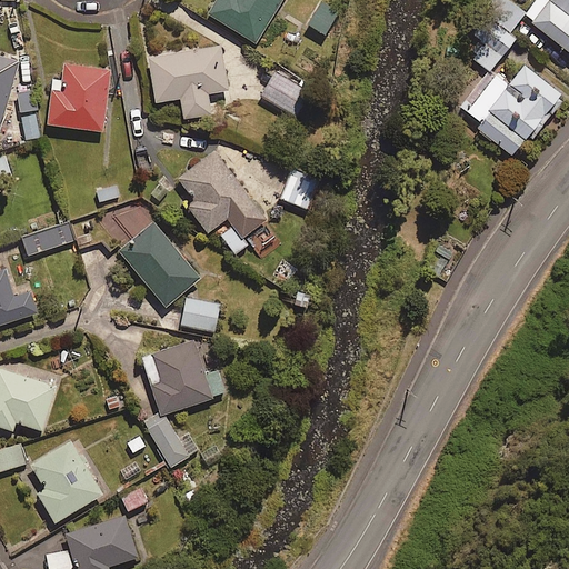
[(281,0),(216,0),(209,13),(257,42),(281,0)]
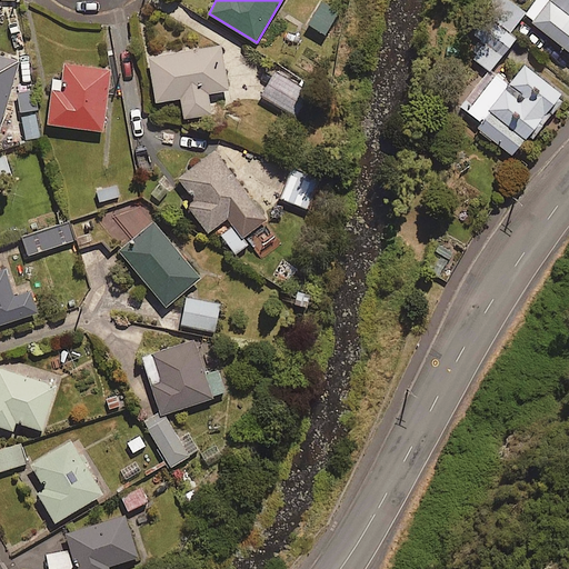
[(526,12),(510,0),(501,0),(493,10),(513,27),(526,12)]
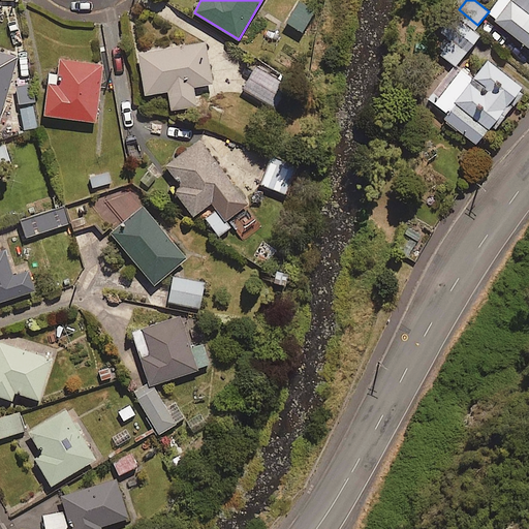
[(528,0),(499,0),(489,14),(528,45),(528,0)]
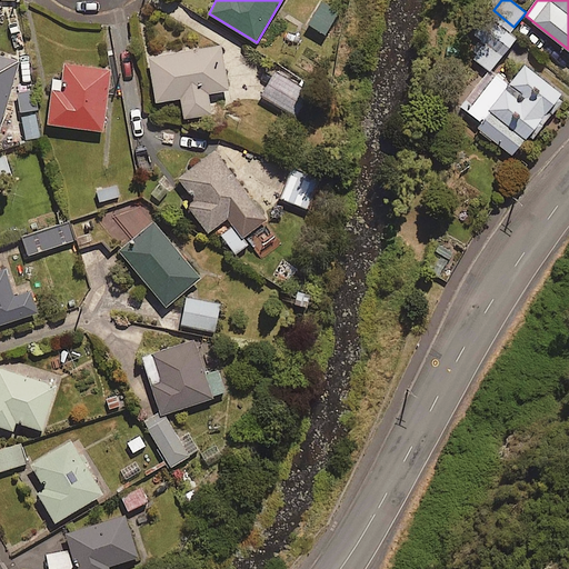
[(339,10),(320,2),(310,27),(329,35),(339,10)]
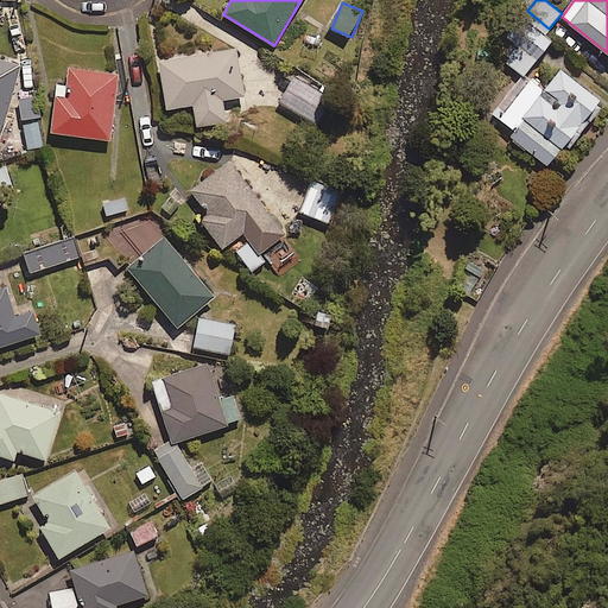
[(550,40),(532,27),(507,61),(525,74),(550,40)]
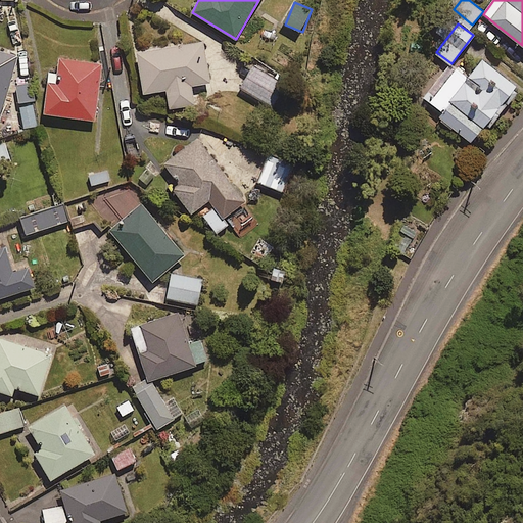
[(210,82),(204,42),(137,51),(143,93),(167,89),(170,108),(194,104),(192,85),(210,82)]
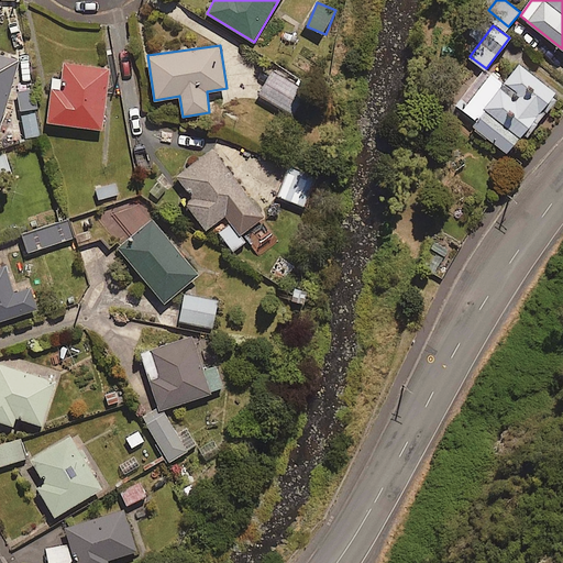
[(0,128),(1,128),(21,57),(0,50),(0,128)]
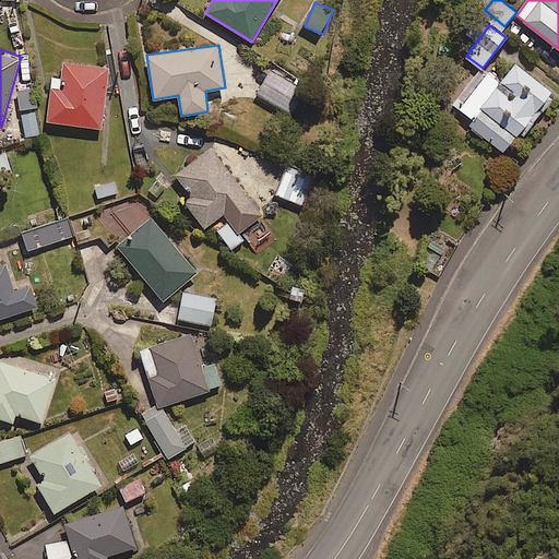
[(109,68),(63,62),(60,87),(51,86),(47,121),(102,128),(109,68)]
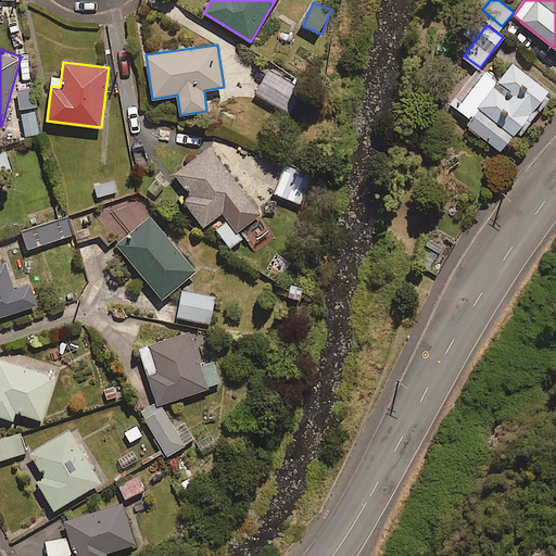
[(467,124),(501,152),(508,143),(510,146),(552,95),(514,63),(496,84),(479,68),(451,103),(470,119),(467,124)]
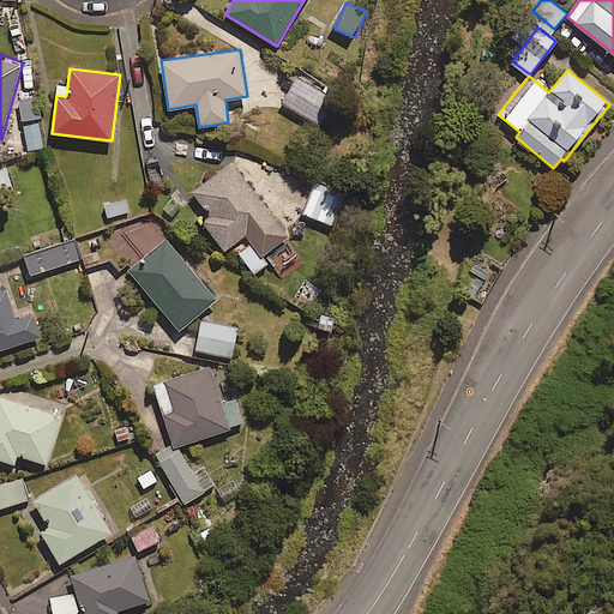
[(336,98),(299,77),(283,103),(319,125),(336,98)]
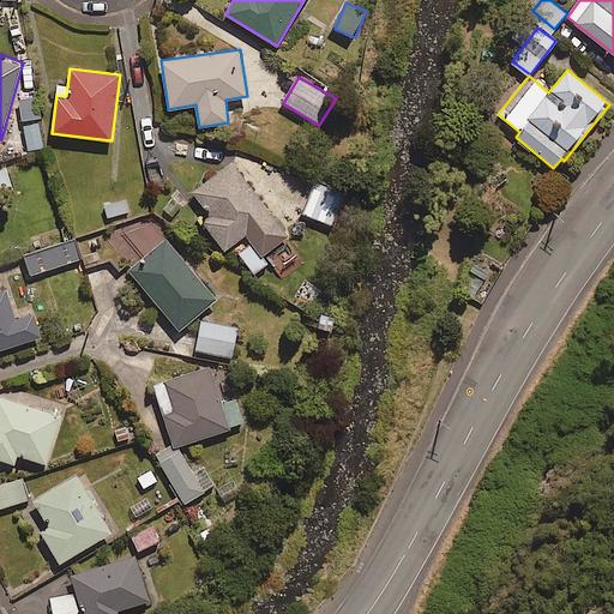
[(47,118),(44,95),(20,98),(23,120),(47,118)]
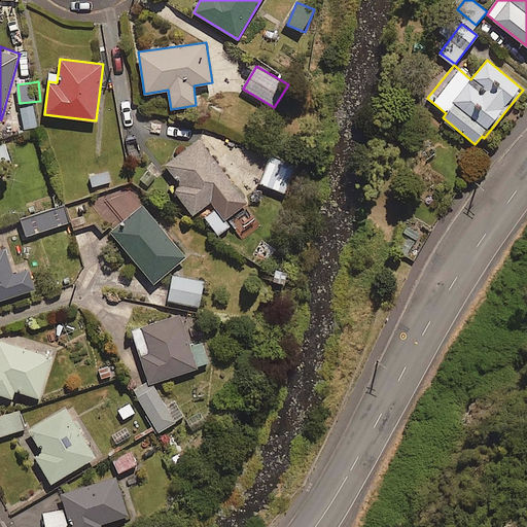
[(247,203),(199,140),(166,165),(183,187),(176,192),(192,215),(211,201),(216,208),(205,216),(218,234),(231,224),(226,218),(247,203)]
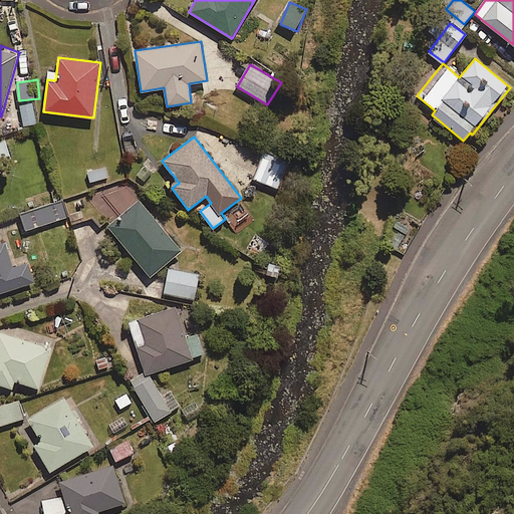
[(0,163),(10,160),(5,141),(0,142),(0,163)]
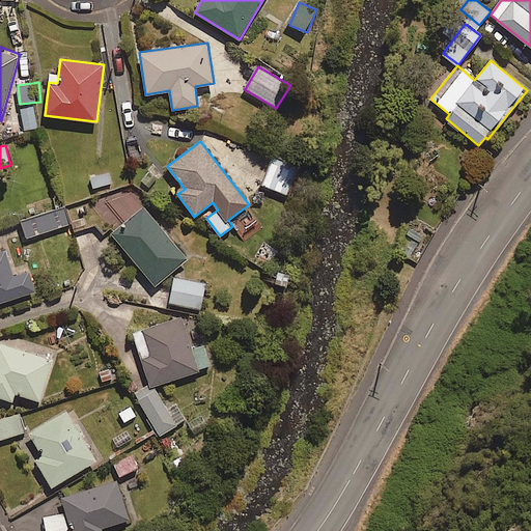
[(299,165),(274,155),(262,185),(287,194),(299,165)]
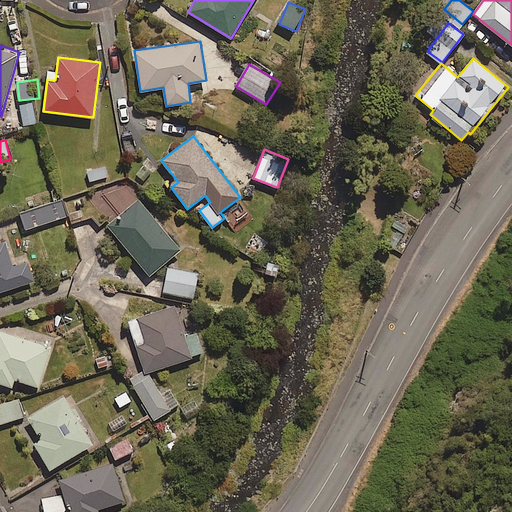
[(185,246),(143,196),(108,225),(150,275),(185,246)]
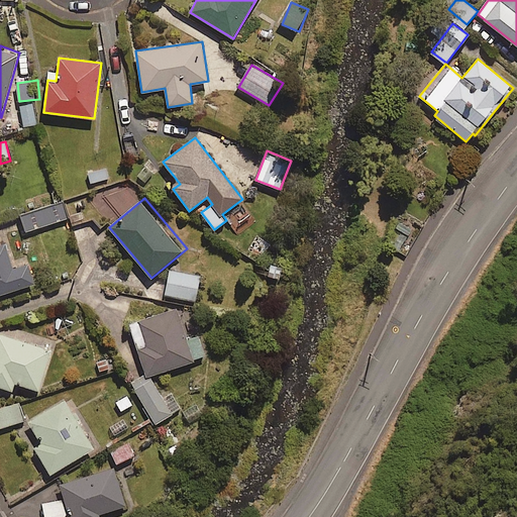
[(69,217),(64,202),(21,217),(26,231),(69,217)]
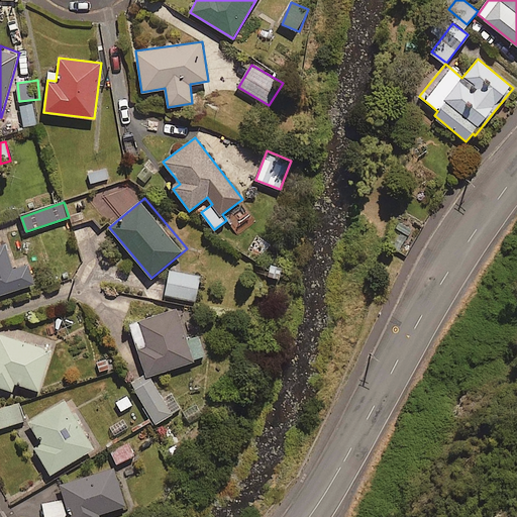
[(14,268),(6,242),(0,244),(0,294),(34,284),(28,264),(14,268)]
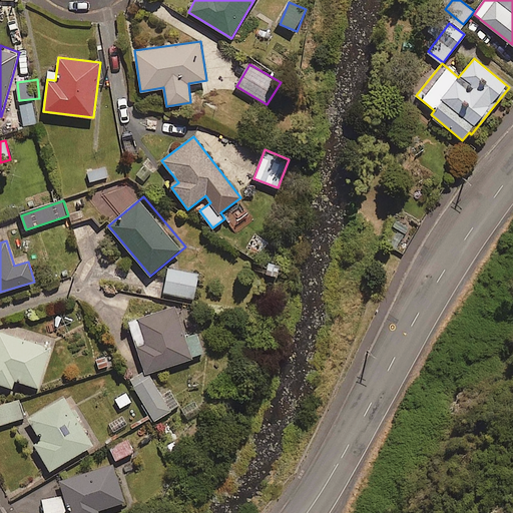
[(198,274),(168,268),(163,293),(193,299),(198,274)]
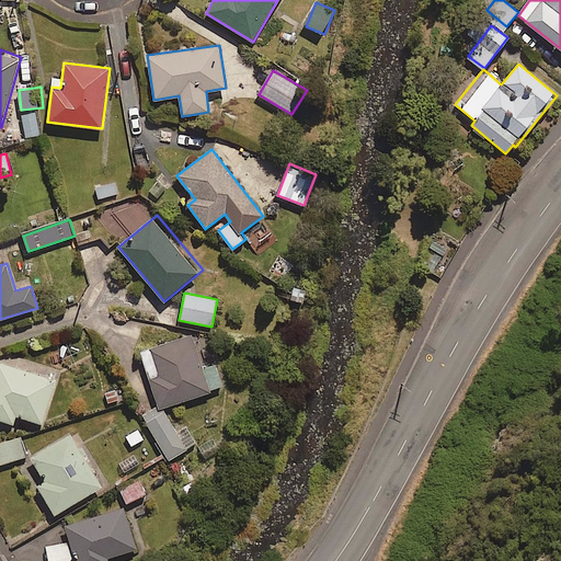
[(203,362),(194,334),(140,352),(159,408),(224,387),(214,358),(203,362)]
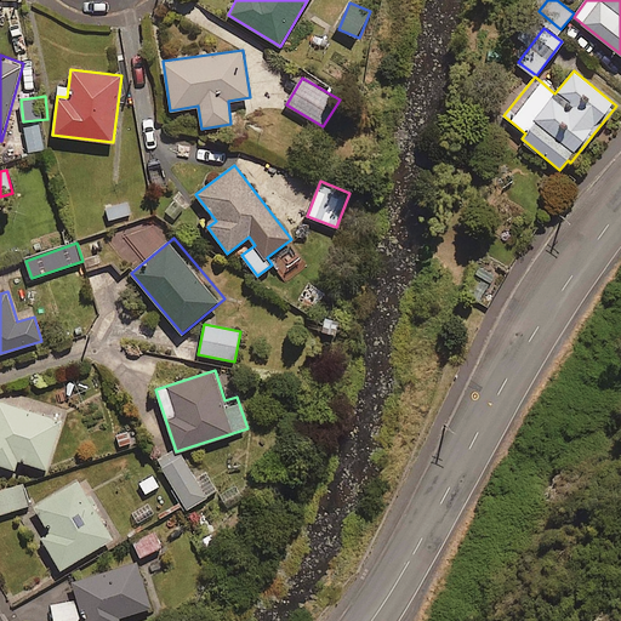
[(62,421),(0,400),(0,463),(15,469),(18,460),(46,468),(62,421)]
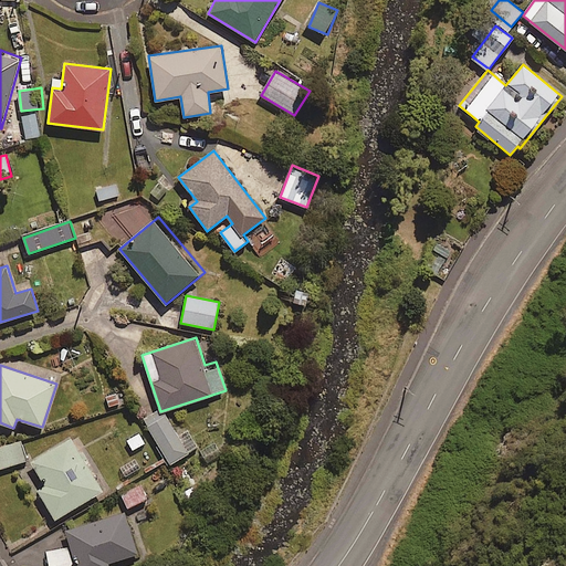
[(166,465),(198,448),(187,427),(176,433),(164,411),(143,422),(166,465)]
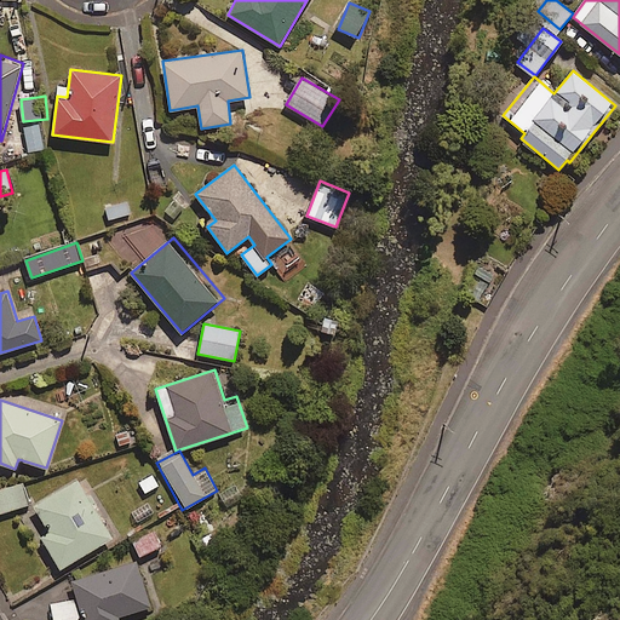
[(112,538),(78,481),(38,505),(53,530),(42,537),(61,568),(112,538)]
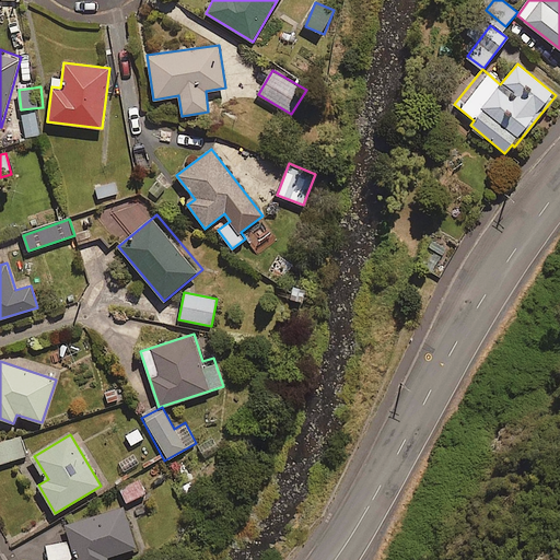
[(0,463),(26,455),(21,436),(0,442),(0,463)]
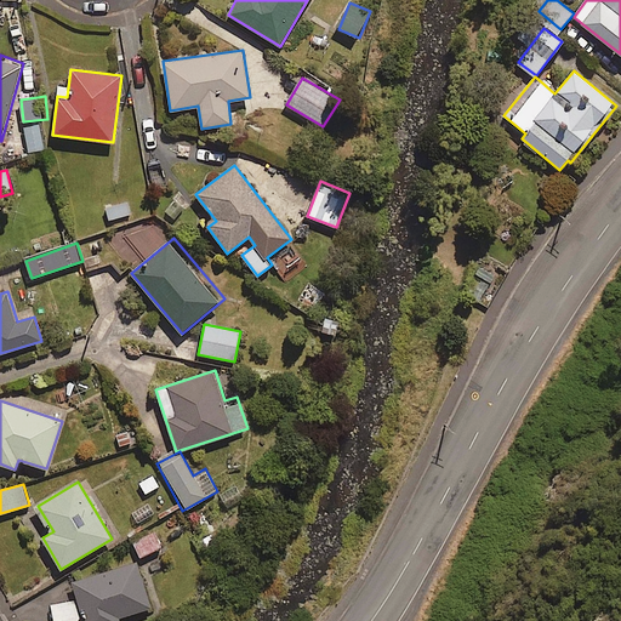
[(161,546),(154,531),(132,542),(140,558),(161,546)]
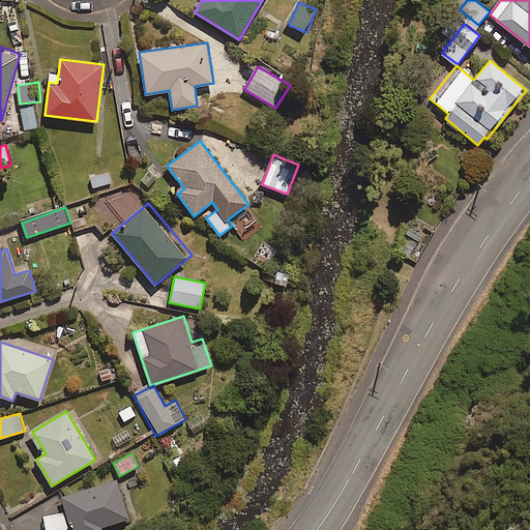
[(65,509),(43,517),(48,529),(57,529),(71,526),(72,529),(101,529),(100,527),(129,518),(117,480),(62,498),(65,509)]
